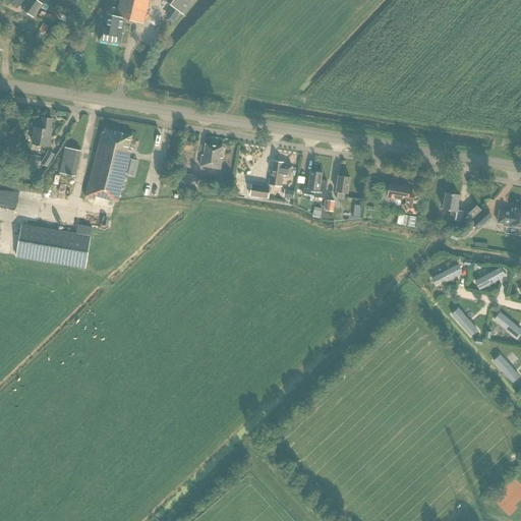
[(34,17),(44,4),(38,0),(26,0),(21,8),(34,17)]
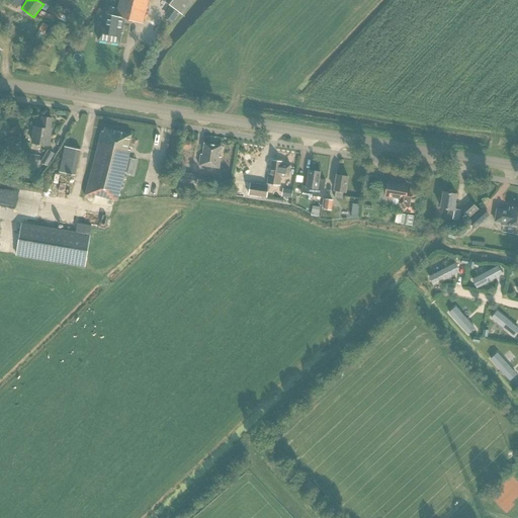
[(124,17),(124,18),(142,23),(148,0),(119,0),(116,15),(124,17)]
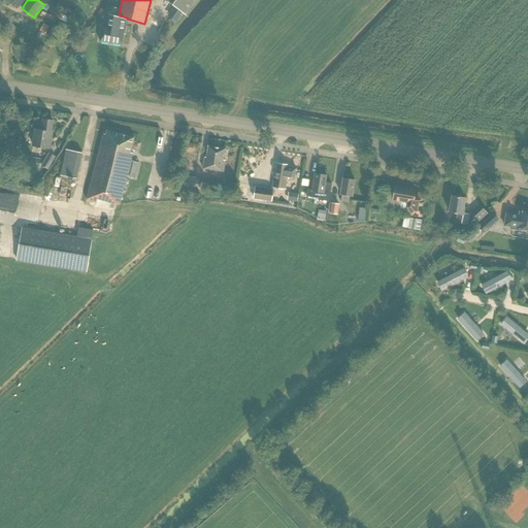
[(197,0),(169,0),(169,2),(186,14),(197,0)]
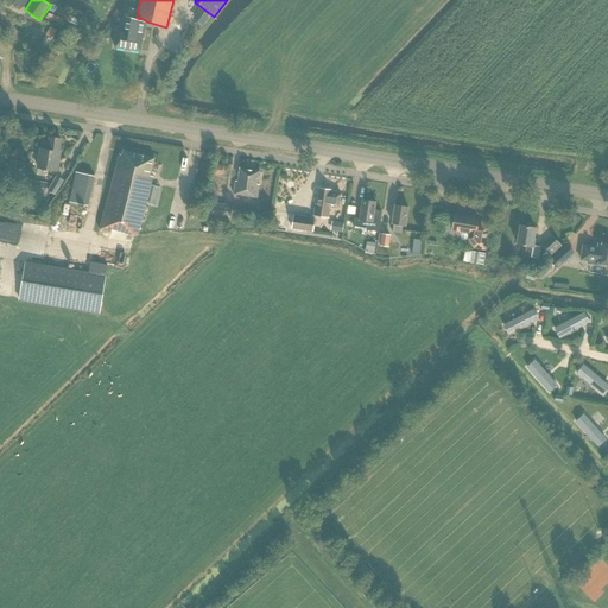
[(198,8),(192,16),(203,24),(209,17),(198,8)]
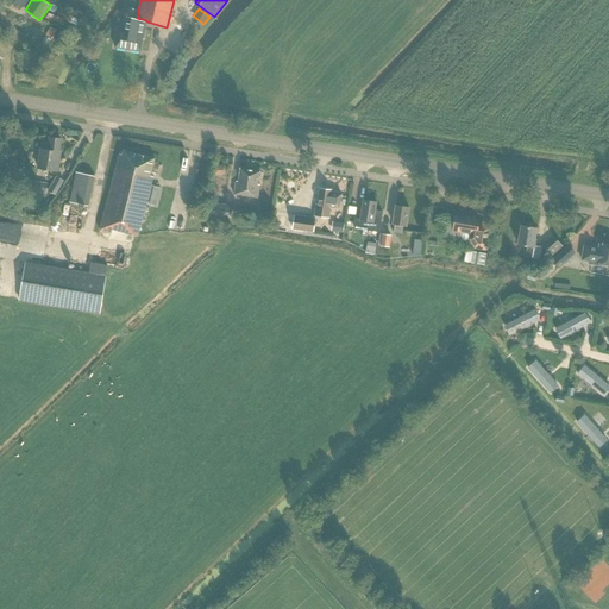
[(146,20),(137,18),(126,17),(125,30),(124,29),(124,32),(118,31),(115,46),(140,51),(143,38),(144,39),(145,29),(146,22),(146,20)]
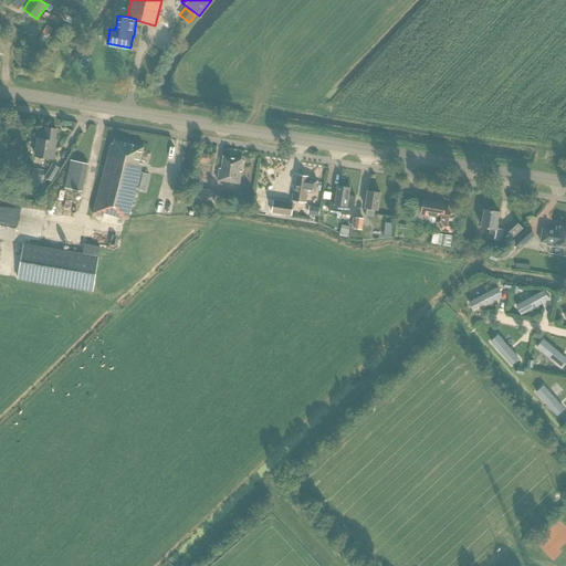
[(49,38),(53,27),(46,23),(42,34),(49,38)]
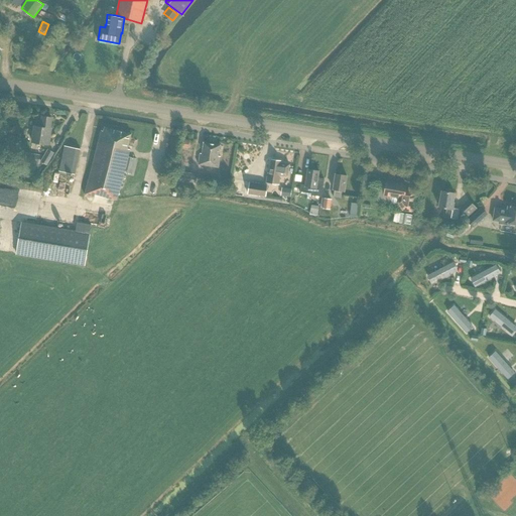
[(49,128),(51,118),(42,116),(42,120),(39,119),(38,126),(34,125),(31,142),(47,145),(50,128),(49,128)]
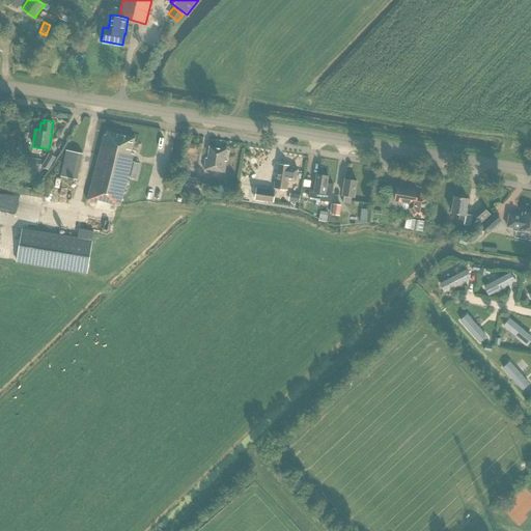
[(136,138),(108,131),(107,134),(105,134),(87,199),(110,205),(111,203),(120,205),(134,151),(132,150),(136,138)]
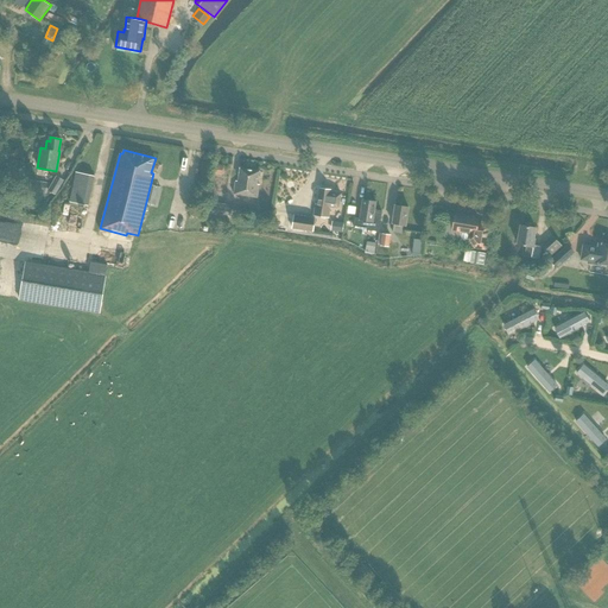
[(223,165),(215,164),(214,175),(222,176),(223,165)]
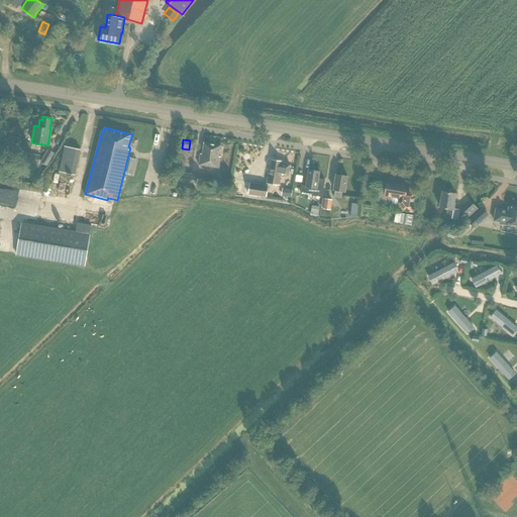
[(218,156),(220,145),(204,142),(202,153),(200,153),(198,165),(218,168),(220,157),(218,156)]
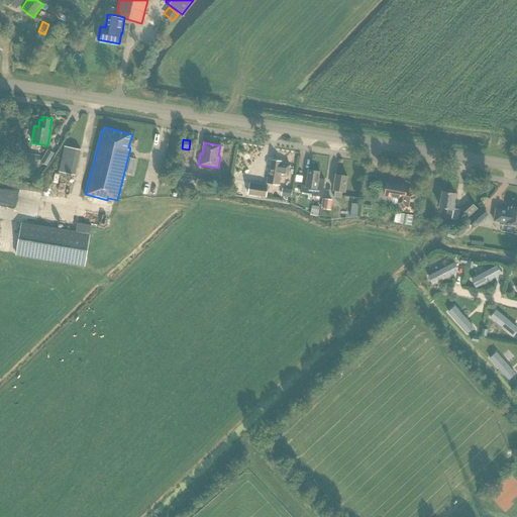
[(80,150),(65,147),(59,173),(74,177),(80,150)]
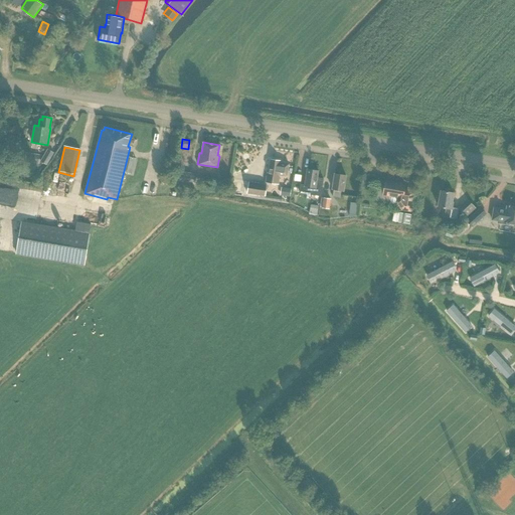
[(47,149),(40,161),(47,165),(54,153),(47,149)]
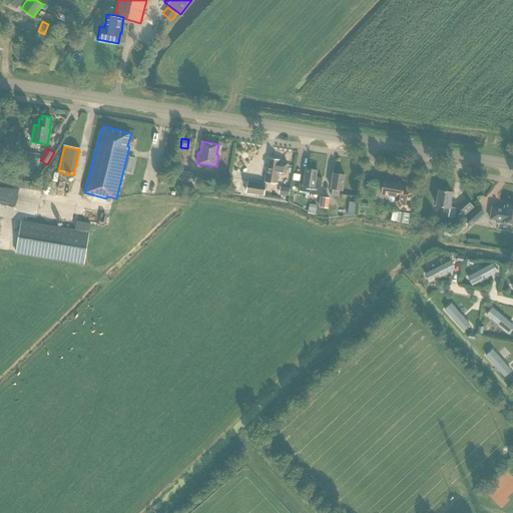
[(38,162),(40,154),(30,152),(28,161),(38,162)]
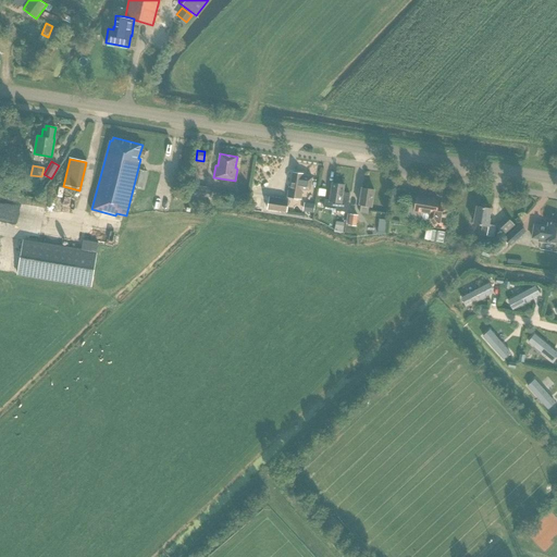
[(301,199),(302,189),(310,190),(312,177),(302,175),(304,173),(293,172),(289,192),(288,192),(287,197),(301,199)]
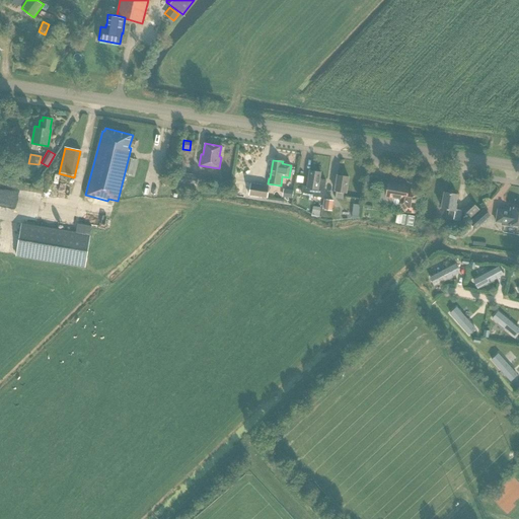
[(323,198),(326,179),(320,178),(321,171),(309,169),(306,186),(303,186),(301,194),(323,198)]
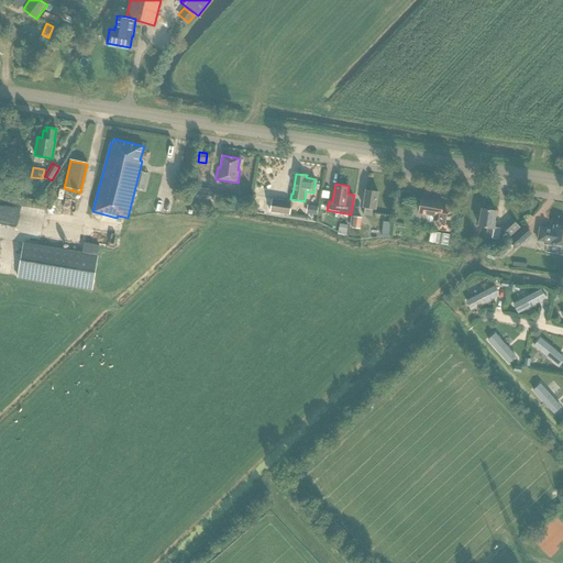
[(213,202),(216,189),(196,187),(194,199),(213,202)]
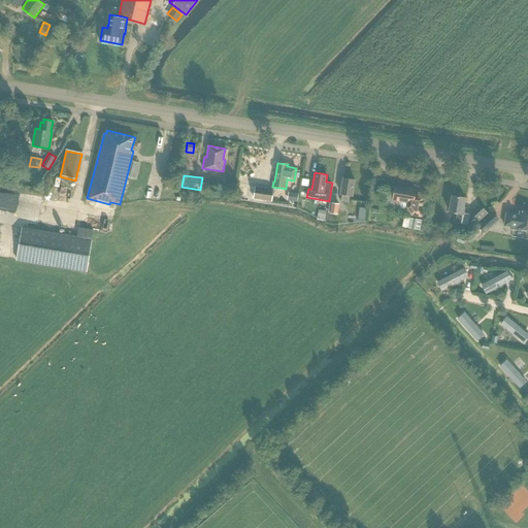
[(353,195),(355,179),(342,177),(340,194),(342,194),(341,201),(349,202),(350,195),(353,195)]
